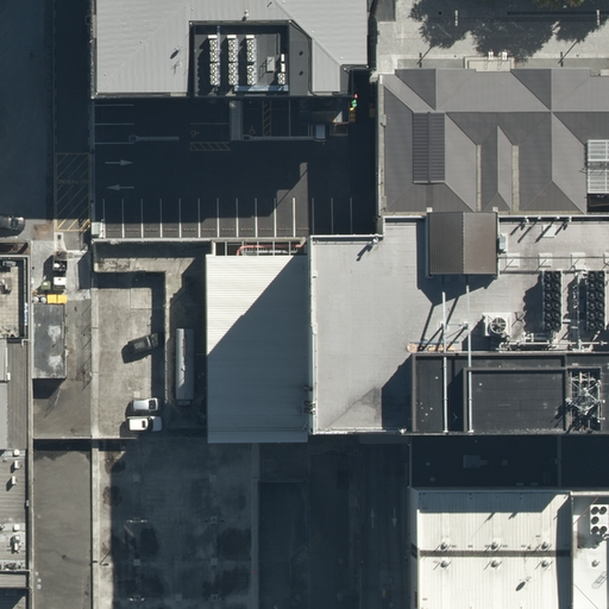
[(95,0),(96,99),(353,98),(353,71),(369,71),(369,0),(95,0)]
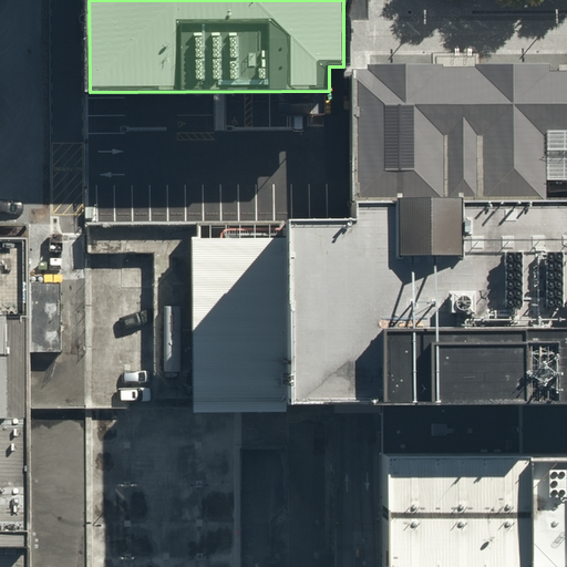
[(363,68),(353,66),(356,202),(566,199),(566,65),(459,66),(403,66),(363,68)]
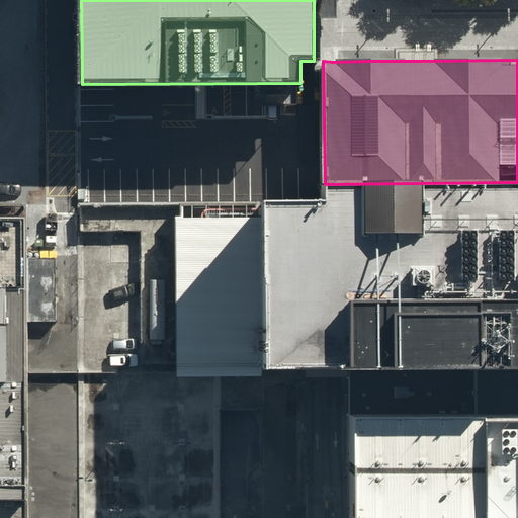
[(264,200),(267,367),(349,369),(517,367),(517,182),(325,184),(325,199),(323,200),(264,200)]
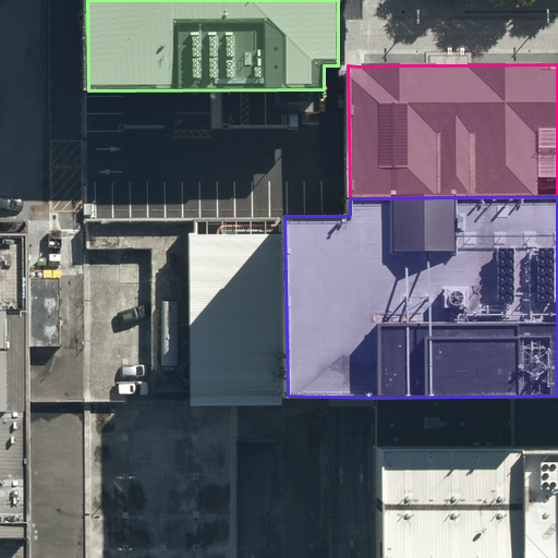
[(0,557),(31,557),(31,347),(61,347),(59,278),(29,279),(29,222),(0,221),(0,557)]
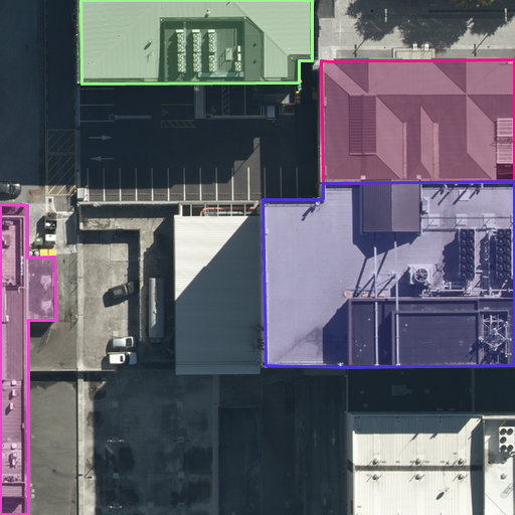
[(262,375),(261,216),(175,215),(176,375),(262,375)]
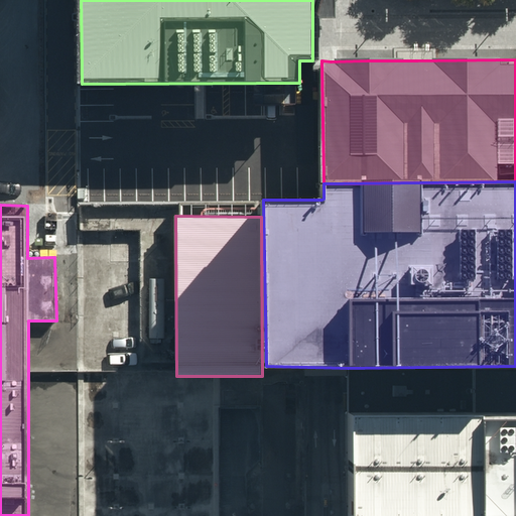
[(515,515),(515,366),(348,368),(347,515),(515,515)]
